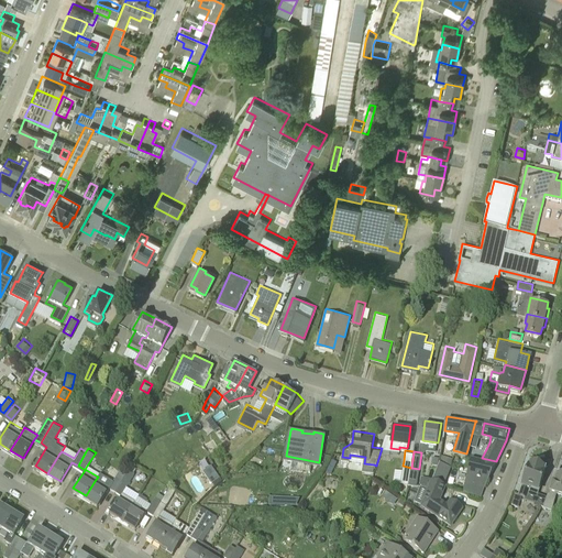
[(496,461),(482,458),(472,455),(467,471),(473,473),(471,481),(485,484),(496,461)]
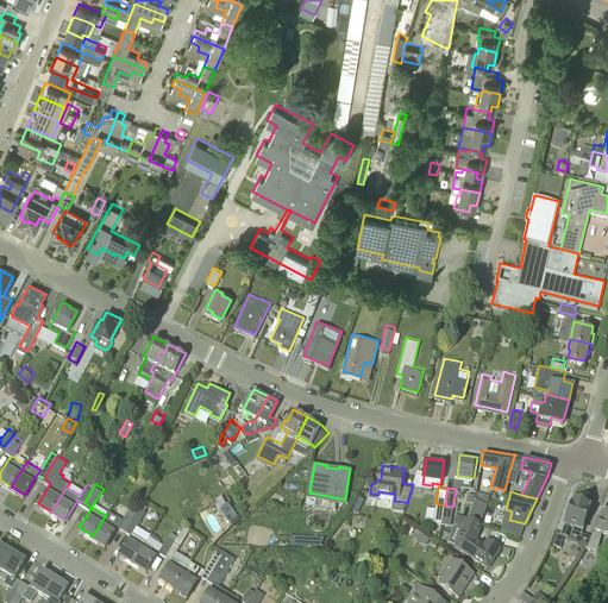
[(476,496),(469,515),(480,520),(488,501),(476,496)]
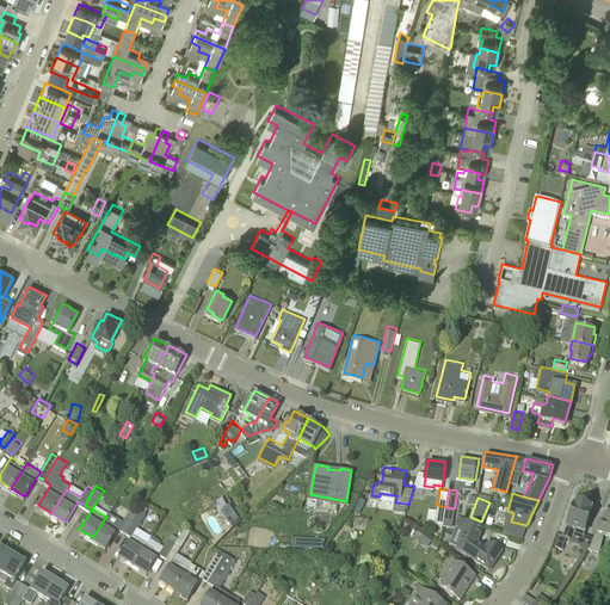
[(221,507),(232,523),(241,517),(230,500),(221,507)]
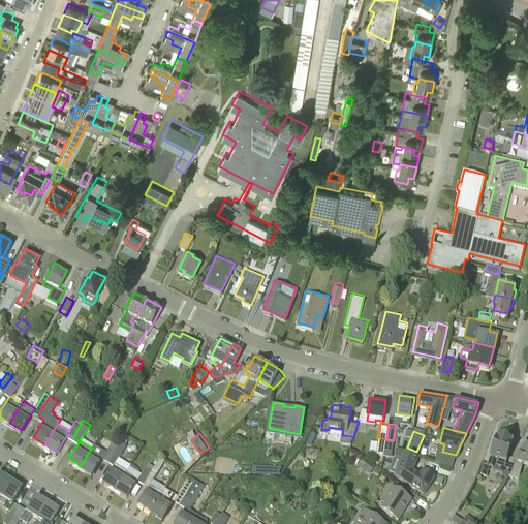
[(504,434),(498,433),(498,434),(497,434),(488,462),(491,463),(496,465),(498,459),(505,462),(513,439),(511,438),(513,437),(510,436),(511,435),(504,433),(504,434)]
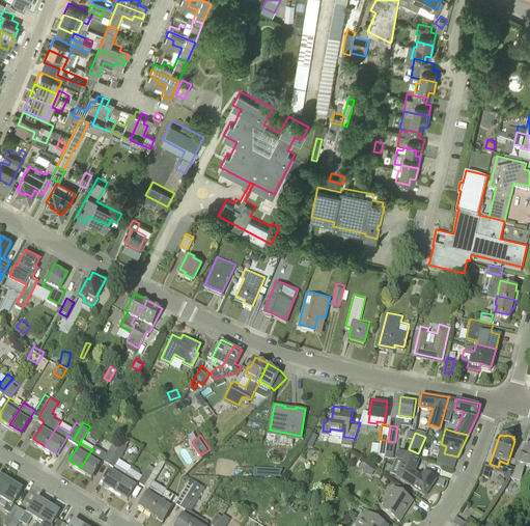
[(386,454),(388,441),(380,439),(378,453),(386,454)]
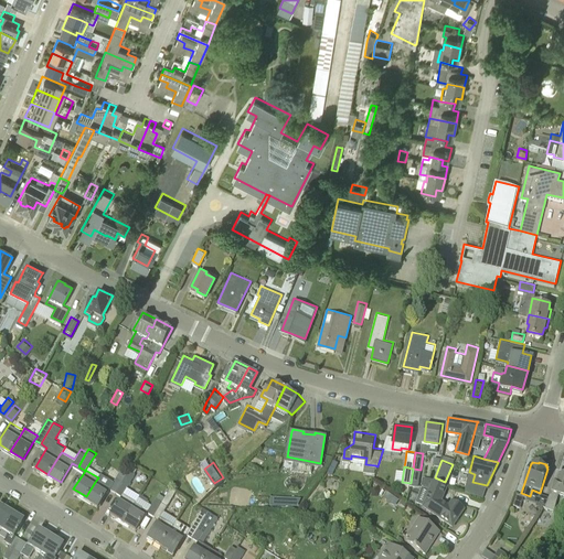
[(125,490),(136,471),(130,468),(117,490),(123,493),(112,513),(124,519),(136,500),(138,497),(125,490)]
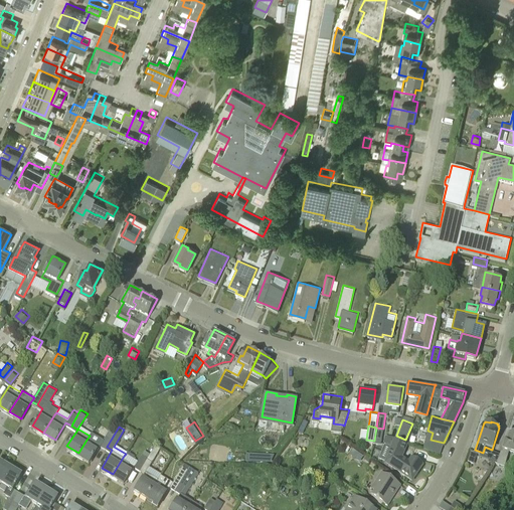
[(376,428),(374,441),(381,442),(383,429),(376,428)]
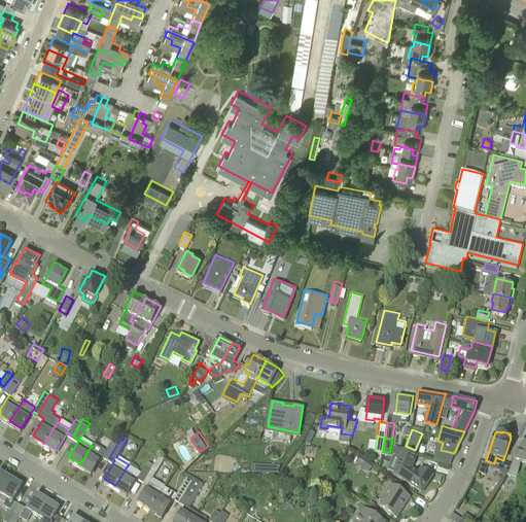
[(109,457),(117,442),(112,439),(104,451),(93,444),(92,446),(89,450),(80,463),(92,471),(103,454),(109,457)]
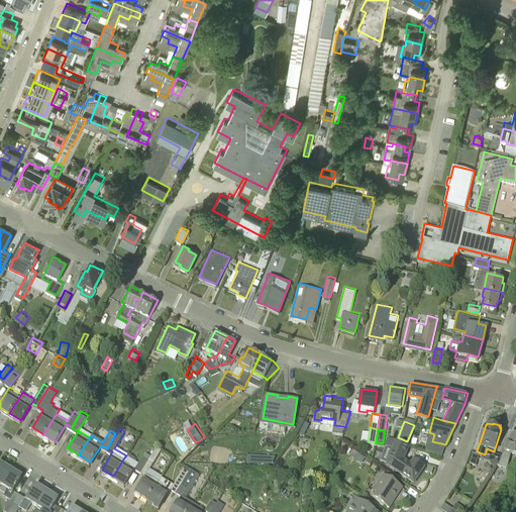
[(503,449),(501,456),(499,463),(502,465),(508,466),(512,450),(515,451),(515,431),(514,433),(510,431),(505,450),(503,449)]
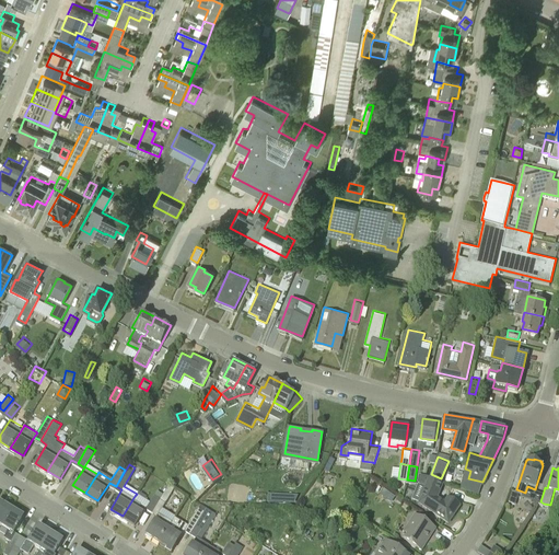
[(443,478),(441,478),(431,474),(420,499),(449,518),(461,501),(450,494),(444,500),(437,495),(443,478)]
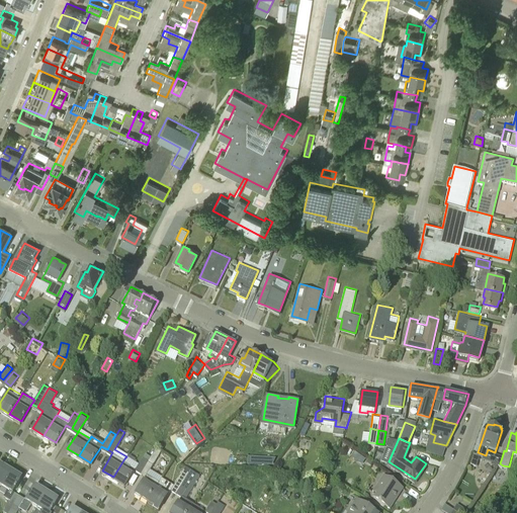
[(148,499),(160,479),(148,472),(162,447),(157,444),(149,458),(142,471),(147,474),(137,491),(148,499)]
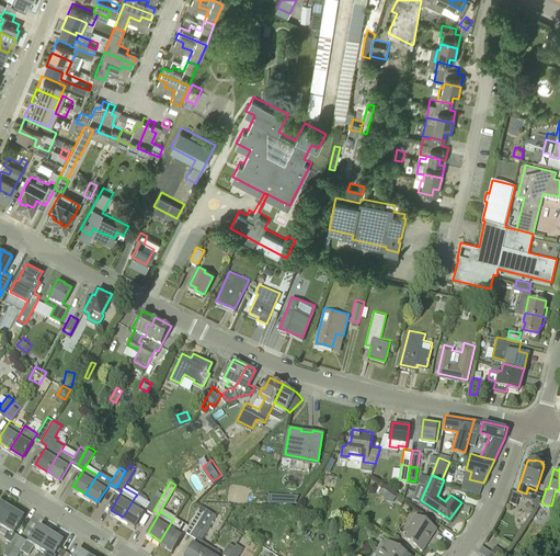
[(517,502),(521,491),(517,490),(513,489),(510,500),(517,502)]
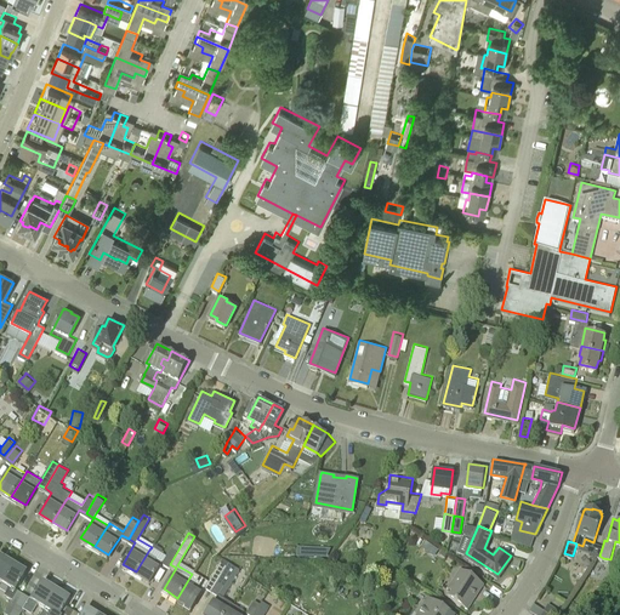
[(328,553),(333,545),(299,544),(297,552),(328,553)]
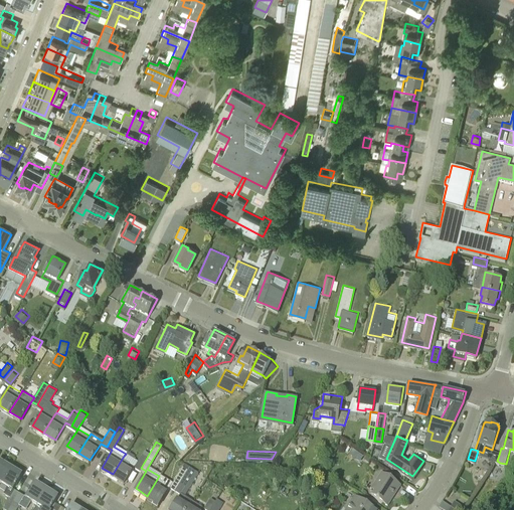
[(141,468),(148,456),(142,452),(135,465),(141,468)]
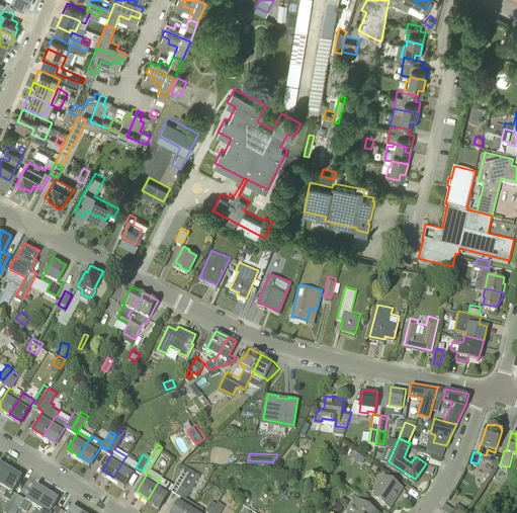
[(124,458),(113,477),(125,484),(134,471),(135,468),(130,465),(132,463),(124,458)]
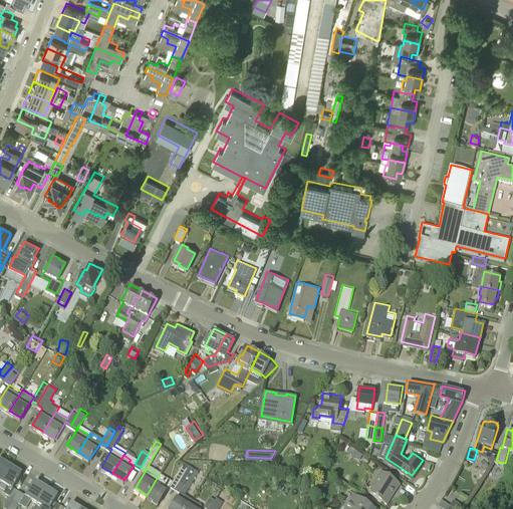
[(0,478),(1,479),(11,463),(0,456),(0,478)]
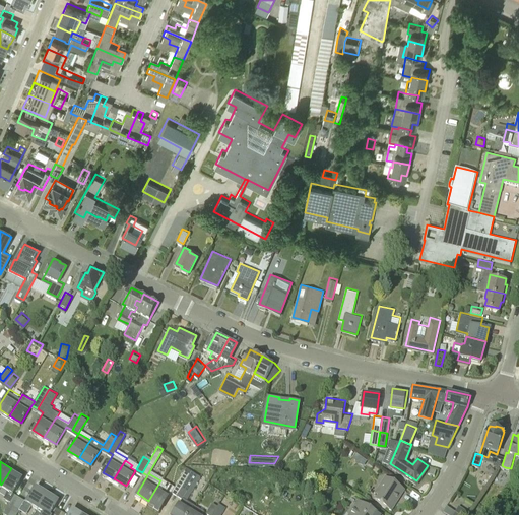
[(9,513),(14,504),(20,494),(14,491),(22,475),(11,468),(1,485),(8,489),(4,496),(10,499),(4,510),(9,513)]
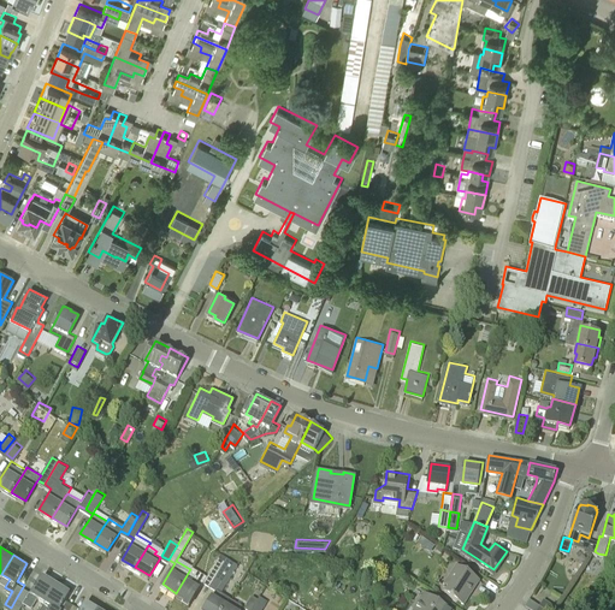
[(211,584),(225,558),(219,555),(208,573),(193,564),(190,569),(176,593),(190,602),(203,579),(211,584)]
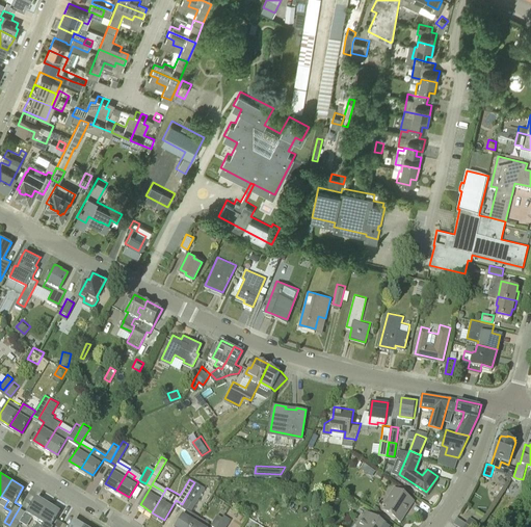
[(176,526),(191,526),(200,514),(191,508),(206,485),(196,479),(194,482),(182,504),(187,507),(184,511),(176,526)]
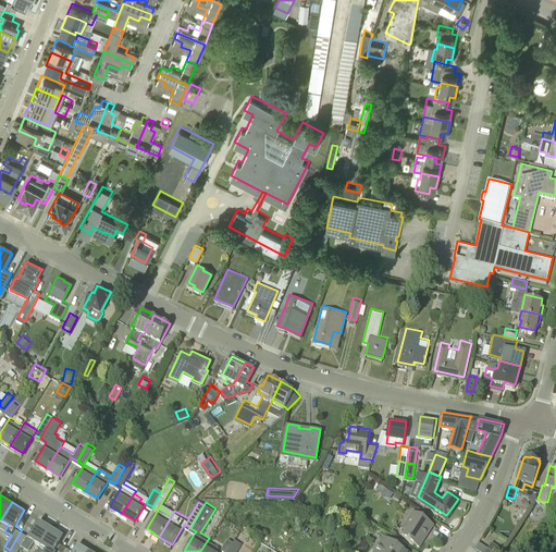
[(357,510),(348,507),(346,516),(355,518),(357,510)]
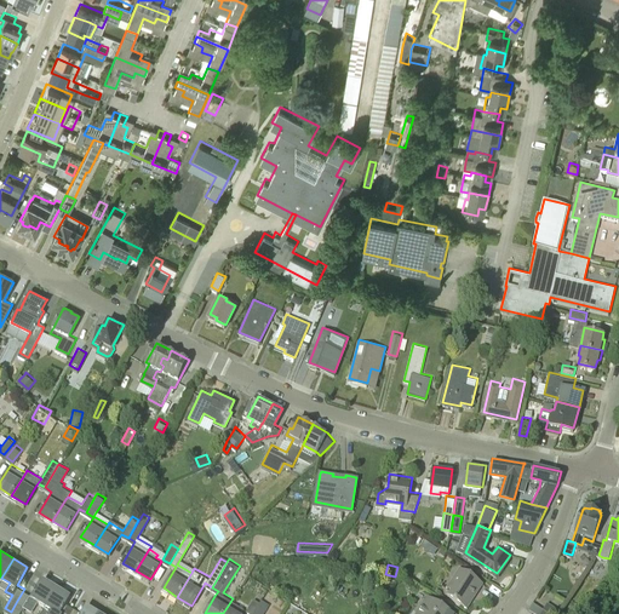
[(468,604),(475,594),(473,592),(481,579),(460,564),(452,577),(457,580),(448,592),(468,604)]
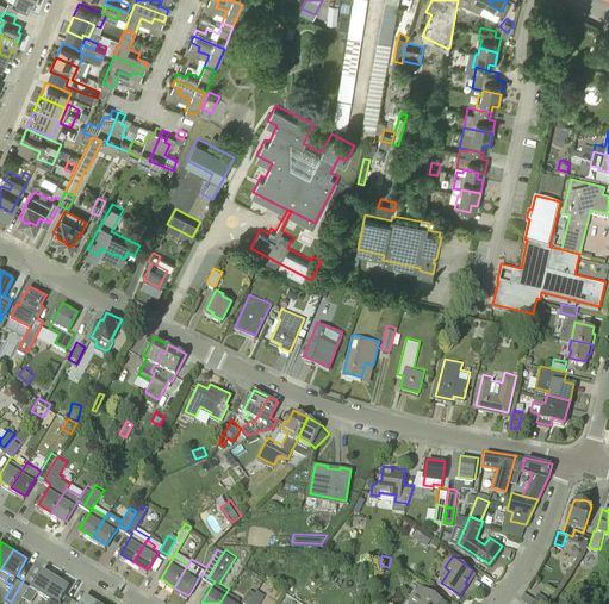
[(45,595),(56,576),(42,567),(32,584),(24,579),(17,591),(11,602),(13,603),(18,603),(25,593),(32,597),(37,590),(45,595)]
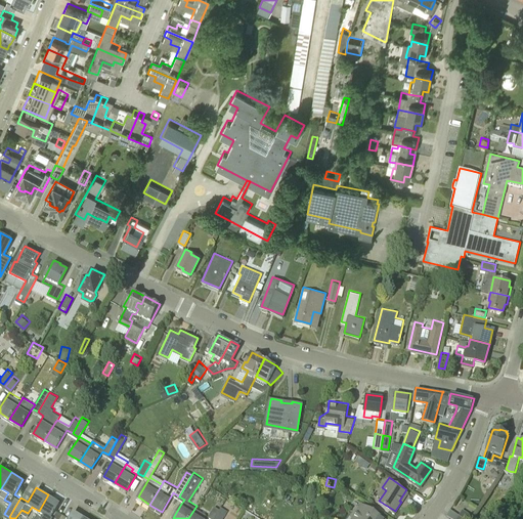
[(58,518),(62,512),(56,508),(59,502),(48,494),(39,511),(35,517),(37,518),(58,518)]
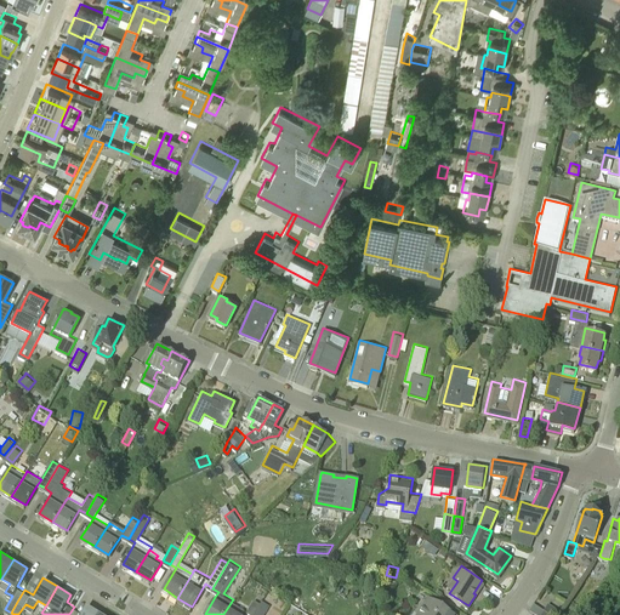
[(380,591),(368,592),(370,604),(381,602),(380,591)]
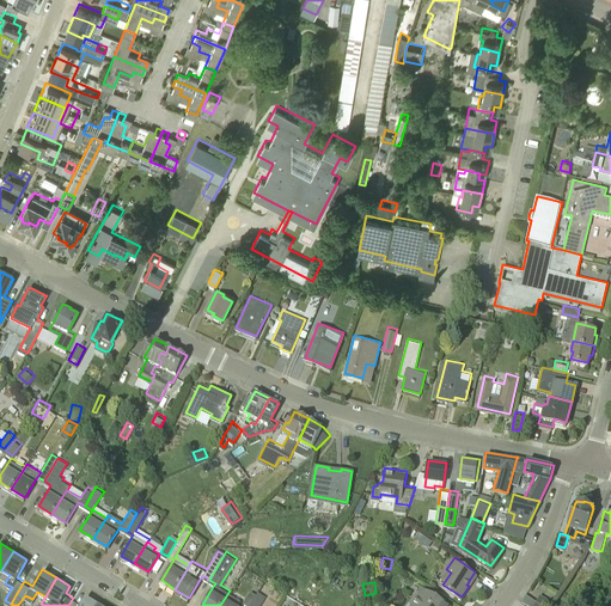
[(448,605),(451,604),(423,586),(414,600),(419,603),(416,605),(448,605)]
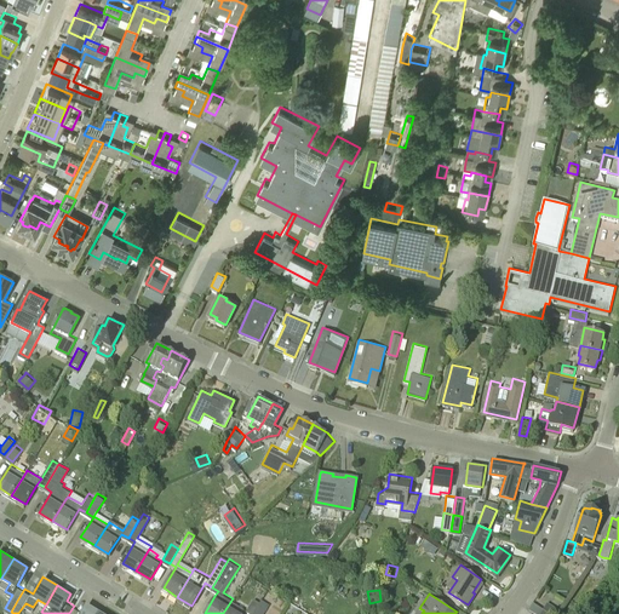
[(253,613),(261,600),(254,596),(246,608),(253,613)]
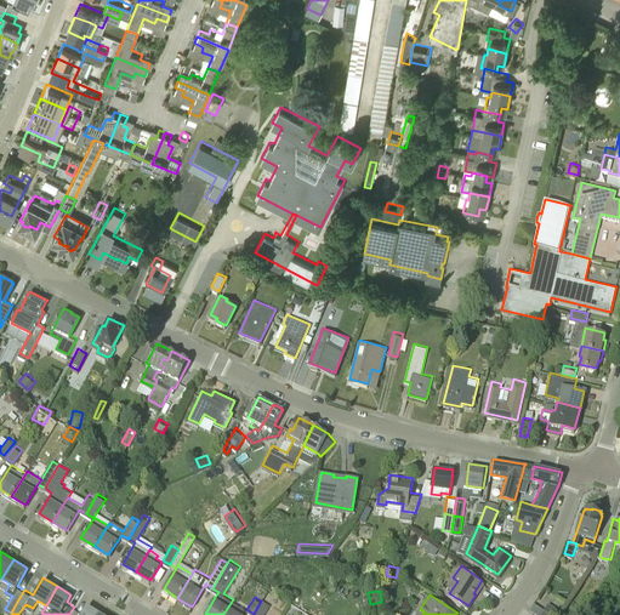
[(261,601),(254,614),(256,614),(262,614),(271,603),(262,598),(261,601)]
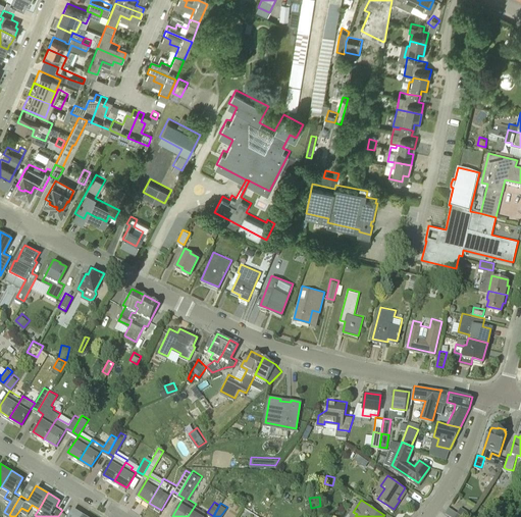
[(196,504),(188,516),(204,516),(205,516),(203,516),(206,510),(196,504)]
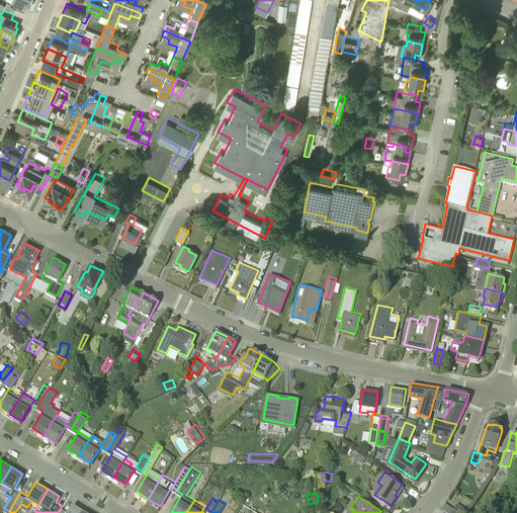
[(455,512),(465,512),(469,507),(457,501),(454,507),(446,501),(442,506),(455,512)]
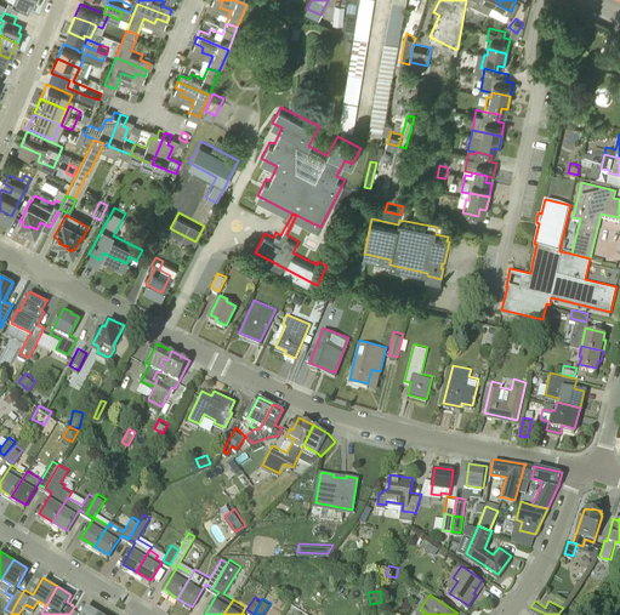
[(98,614),(101,613),(86,604),(83,611),(74,607),(69,614),(98,614)]
